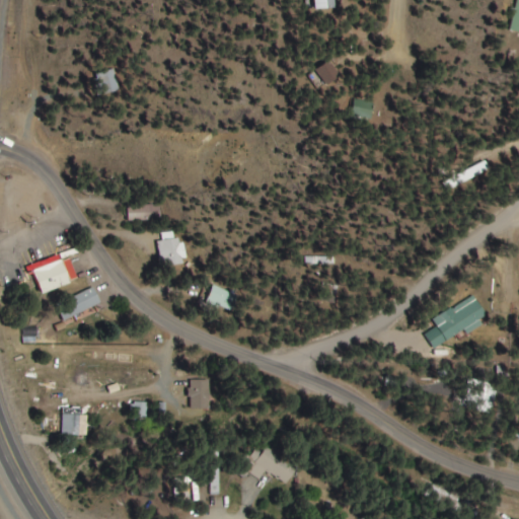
[(309,0),(310,11),(334,11),(334,0),(309,0)]
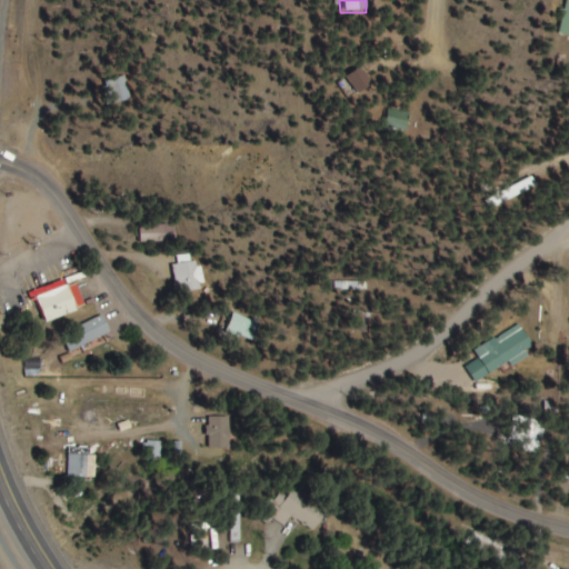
[(568,37),(568,0),(566,0),(559,36),(568,37)]
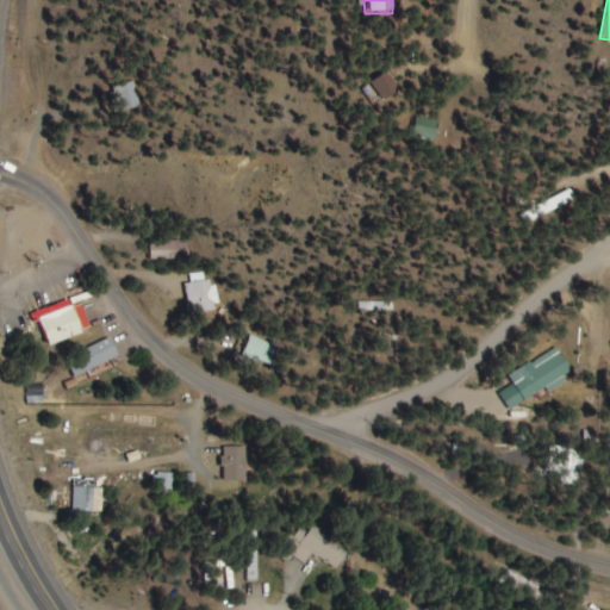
[(368,85),(381,103),(398,91),(385,73),(368,85)]
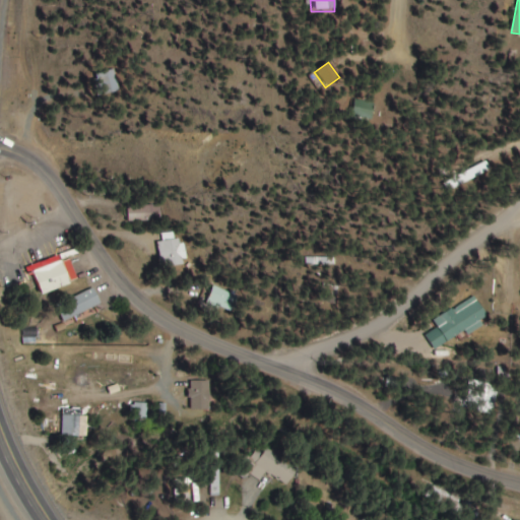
[(102,95),(117,91),(112,70),(95,74),(102,95)]
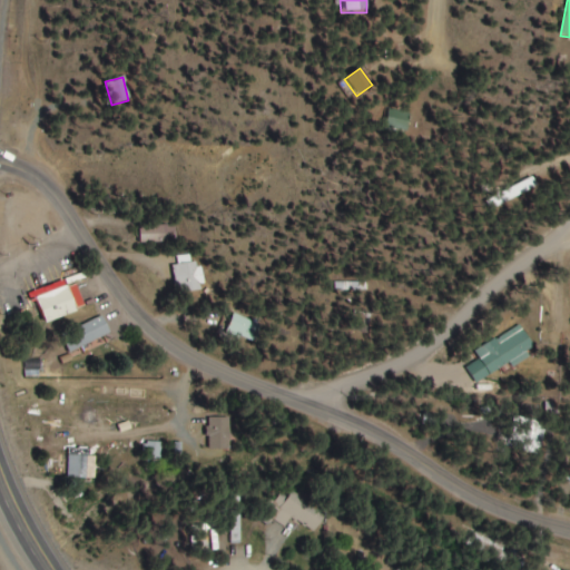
[(387,128),(406,133),(410,115),(391,111),(387,128)]
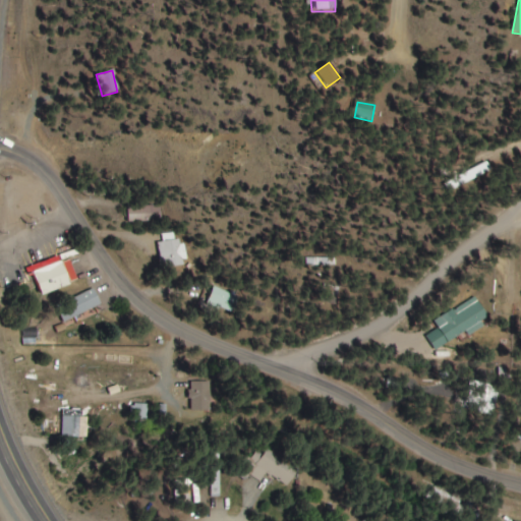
[(161,205),(124,205),(124,223),(161,223),(161,205)]
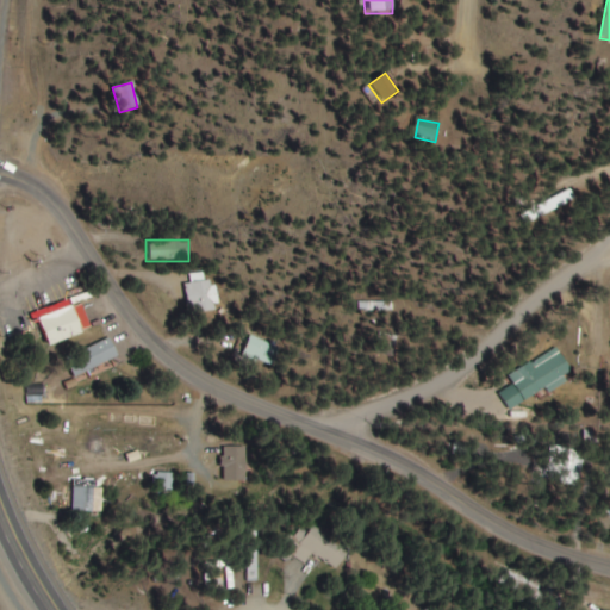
[(190,284),(184,285),(188,315),(218,311),(215,281),(204,284),(203,273),(188,275),(190,284)]
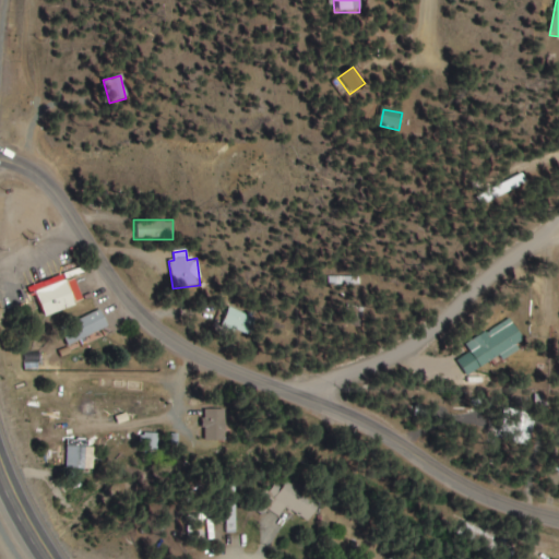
[(81,302),(74,280),(34,290),(40,313),(81,302)]
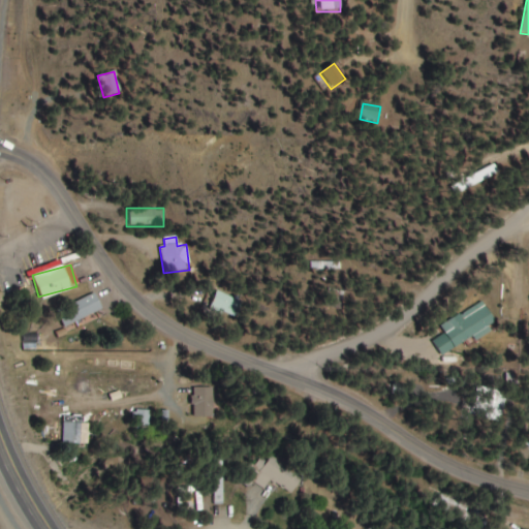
[(235,320),(243,303),(217,291),(210,309),(235,320)]
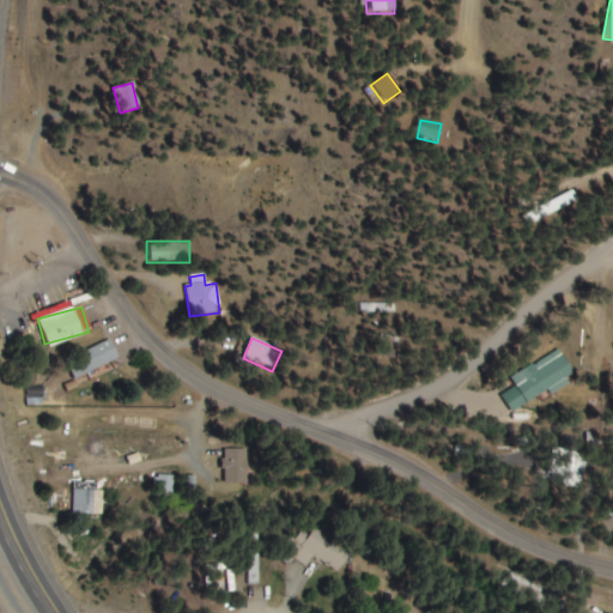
[(74,380),(117,359),(109,340),(65,360),(74,380)]
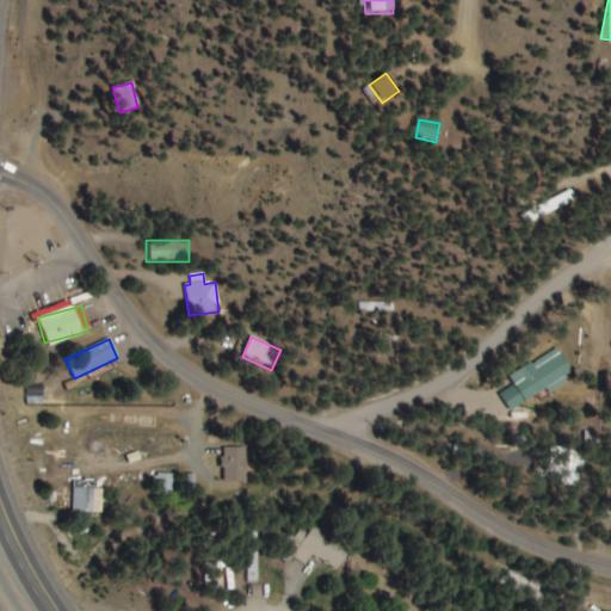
[(510,412),(562,380),(562,378),(572,372),(560,353),(534,369),(530,364),(507,377),(513,387),(499,395),(510,412)]
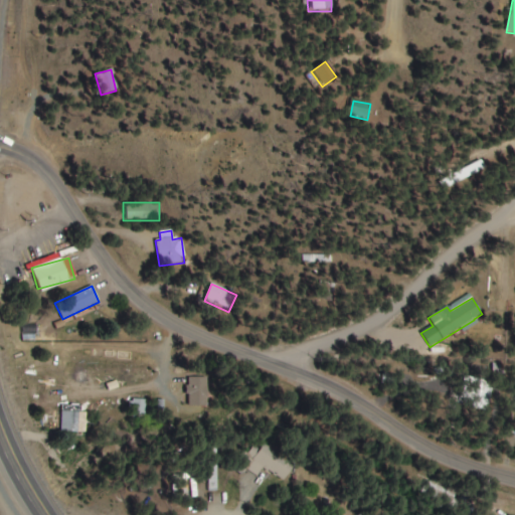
[(94,376),(68,376),(68,384),(94,384),(94,376)]
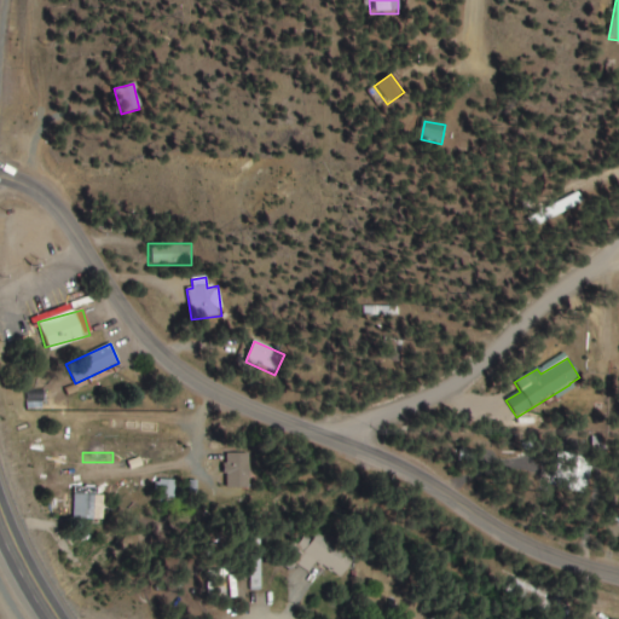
[(249,490),(249,455),(225,455),(225,490),(249,490)]
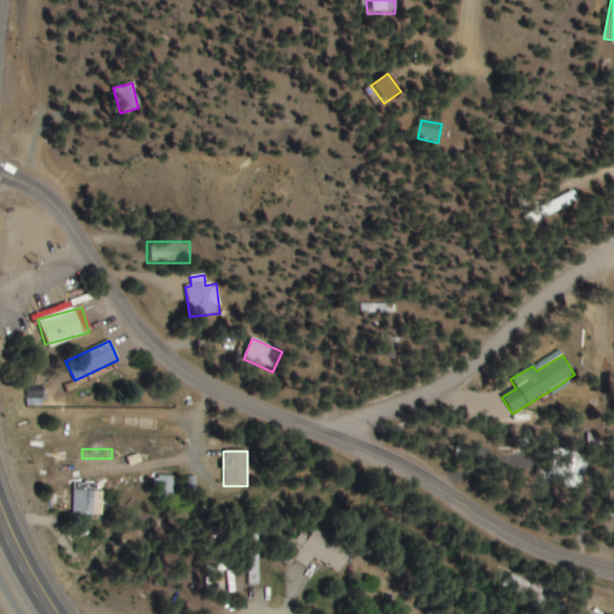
[(584,470),(566,464),(560,481),(578,487),(584,470)]
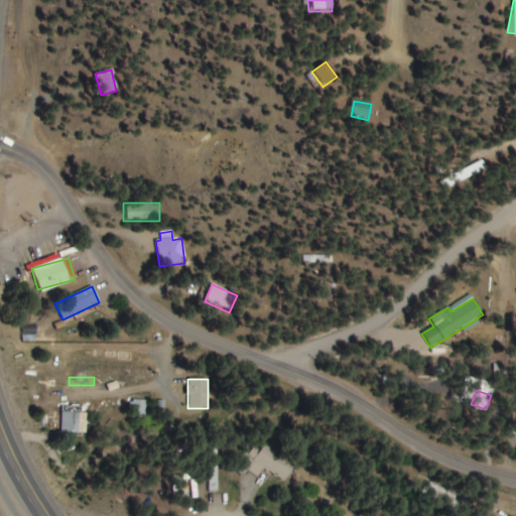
[(88,400),(62,400),(62,410),(88,410),(88,400)]
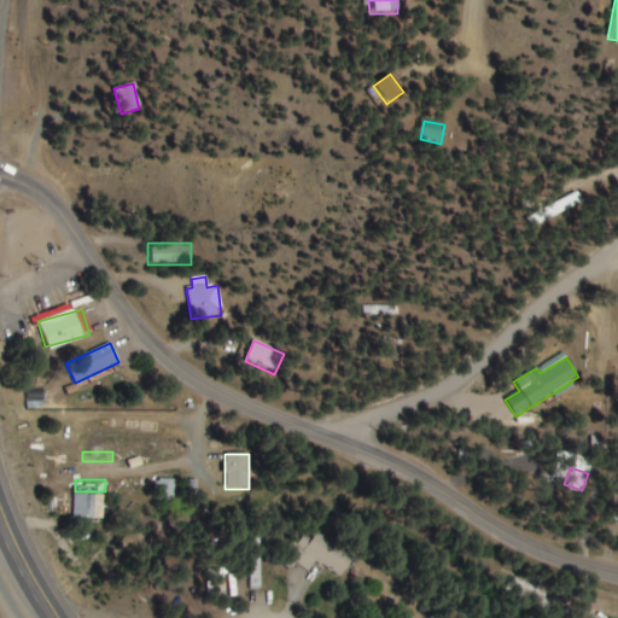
[(156,481),(155,499),(174,500),(175,482),(156,481)]
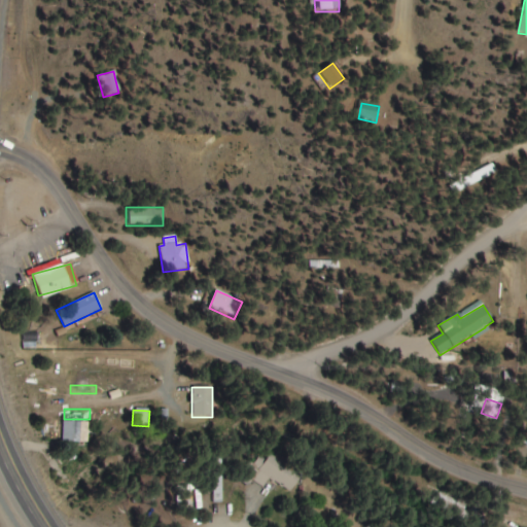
[(86,424),(63,424),(63,443),(86,443),(86,424)]
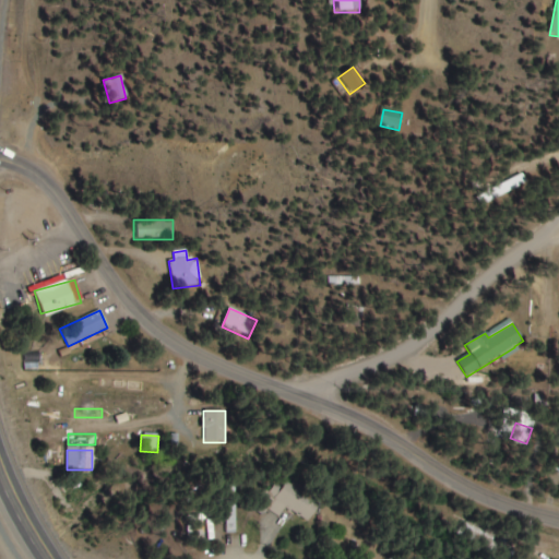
[(320,501),(280,476),(261,507),(278,518),(284,508),(308,523),(320,501)]
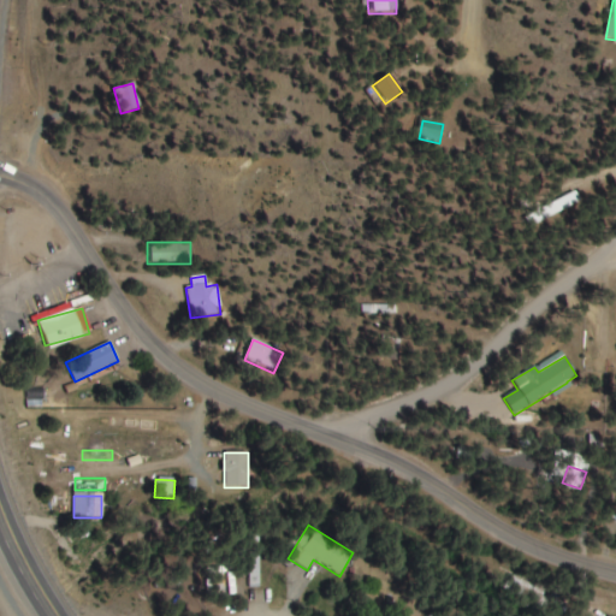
[(258,588),(258,540),(248,540),(248,588),(258,588)]
